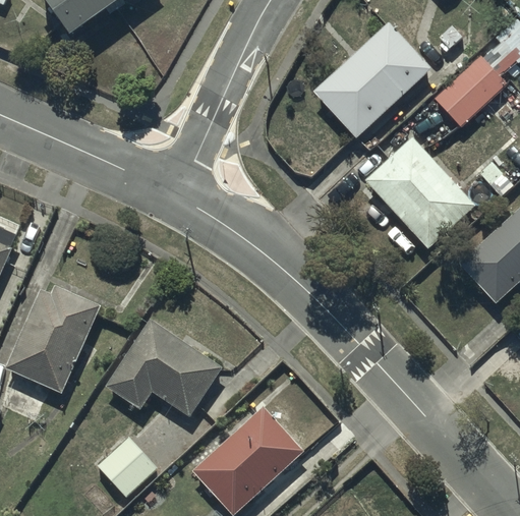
[(51,0),(45,5),(75,48),(140,0),(51,0)]
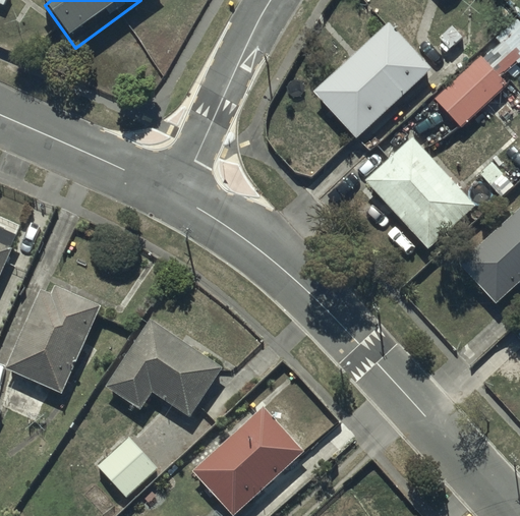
[(519,21),(518,20),(496,39),(519,65),(519,21)]
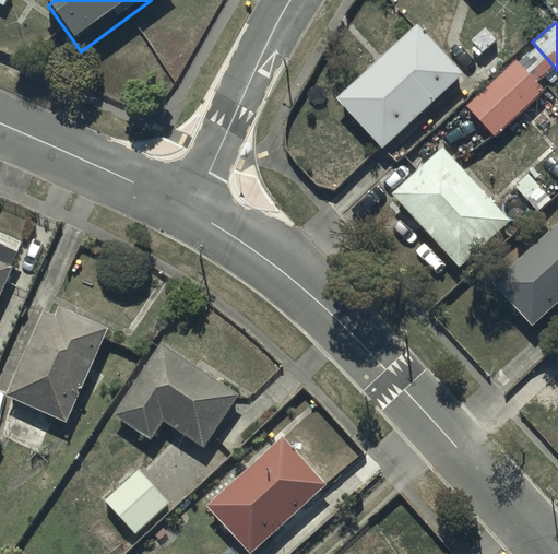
[(415,24),(335,96),(381,148),(462,75),(415,24)]
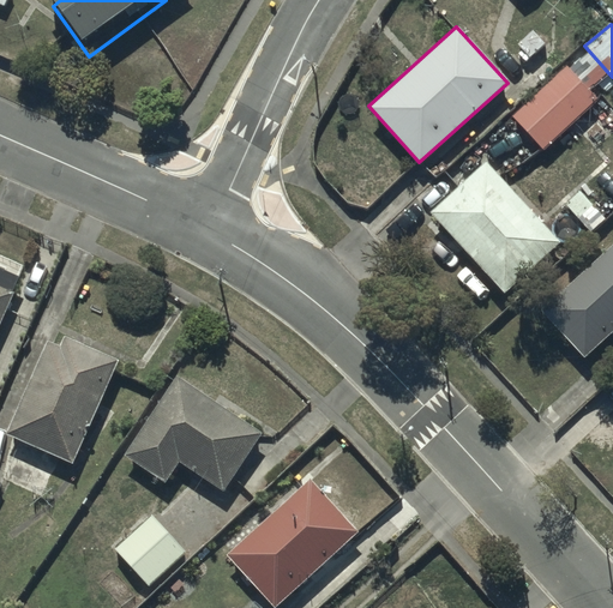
[(598,102),(566,67),(511,115),(542,150),(598,102)]
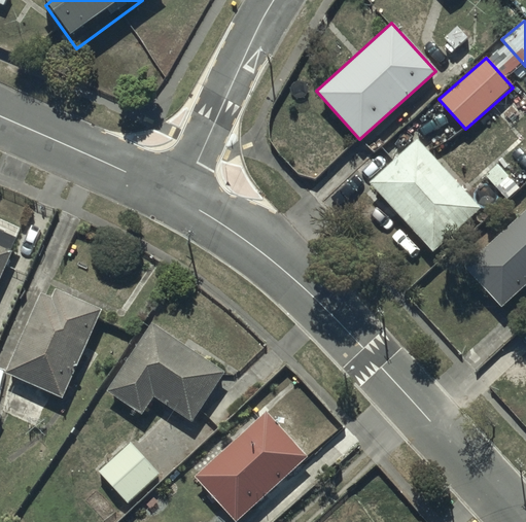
[(481,207),(416,137),(367,181),(433,252),(481,207)]
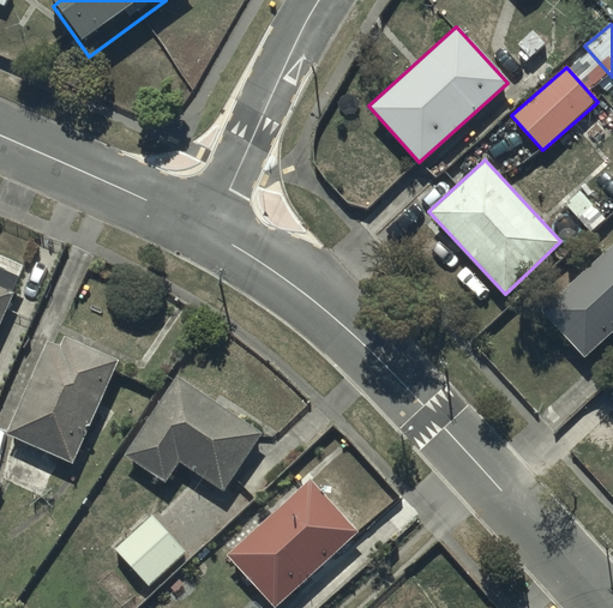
[(612,246),(542,307),(586,355),(612,331),(612,246)]
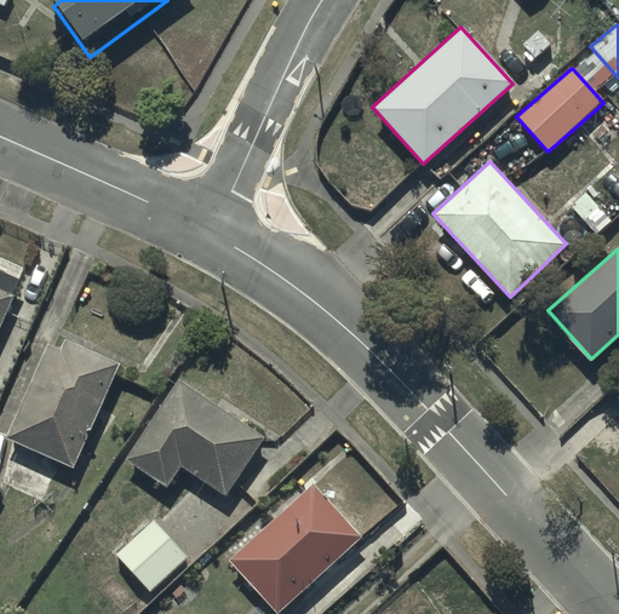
[(0,326),(22,277),(0,267),(0,326)]
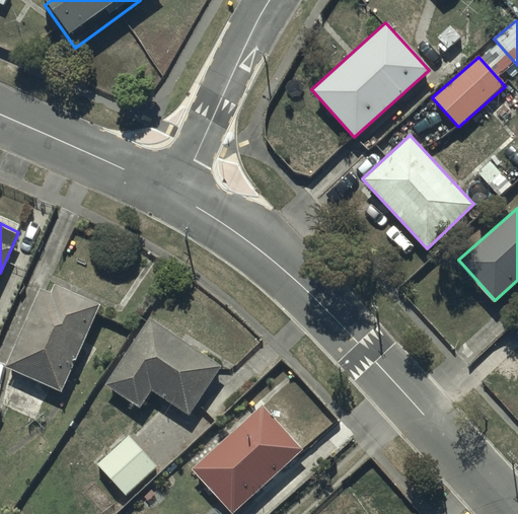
[(41,290),(5,366),(61,391),(100,305),(55,284),(50,294),(41,290)]
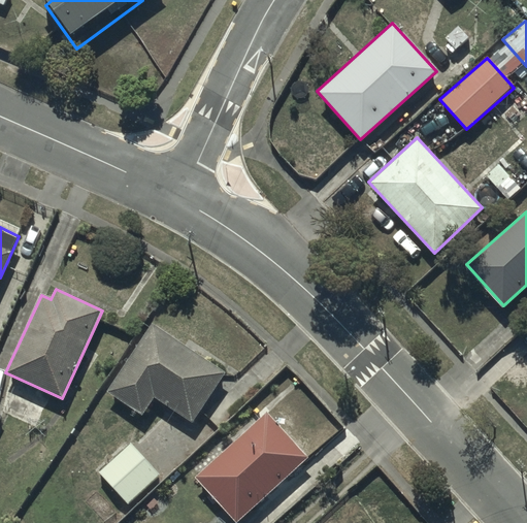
[(106,390),(141,415),(155,397),(190,422),(225,372),(154,323),(106,390)]
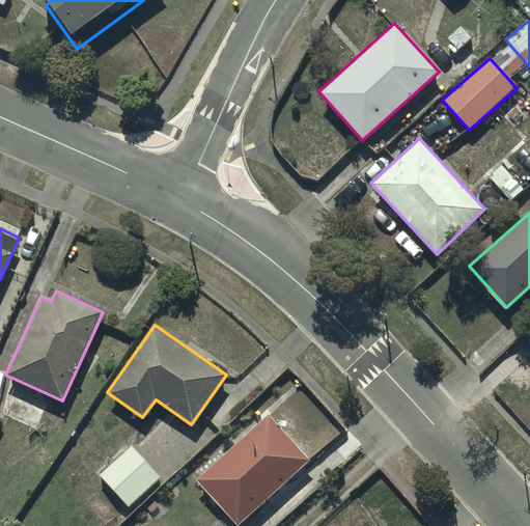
[(244,525),(309,460),(262,414),(195,482),(238,525),(244,525)]
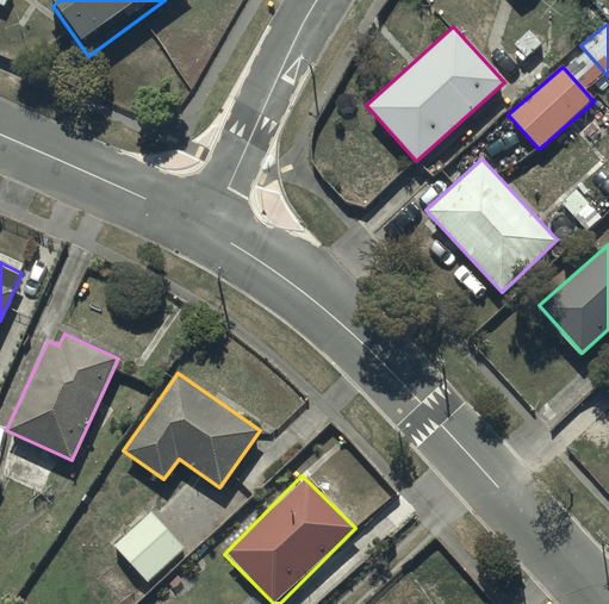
[(117,554),(150,590),(168,573),(175,580),(192,565),(185,559),(188,555),(154,520),(117,554)]
